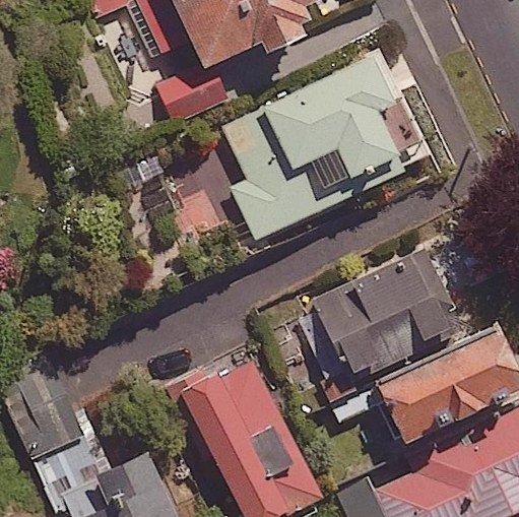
[(259,36),(264,47),(316,22),(305,0),(98,0),(92,3),(100,18),(132,2),(157,54),(191,38),(202,61),(154,82),(172,122),(235,93),(217,56),(259,36)]
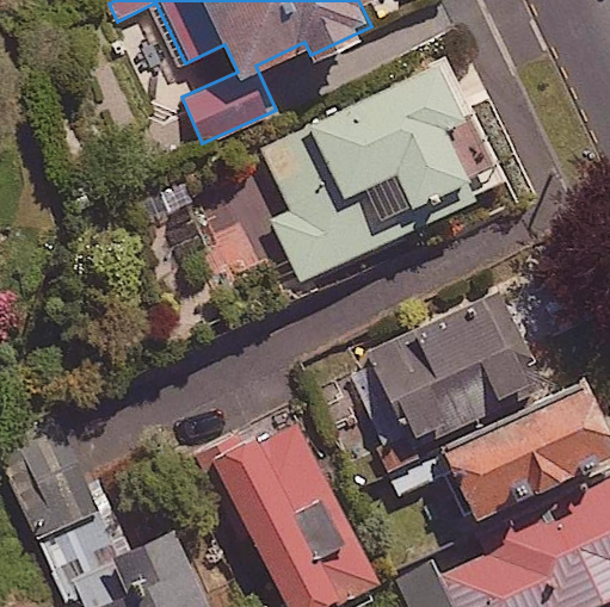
[(498,184),(438,62),(260,149),(290,211),(270,221),(300,282),(498,184)]
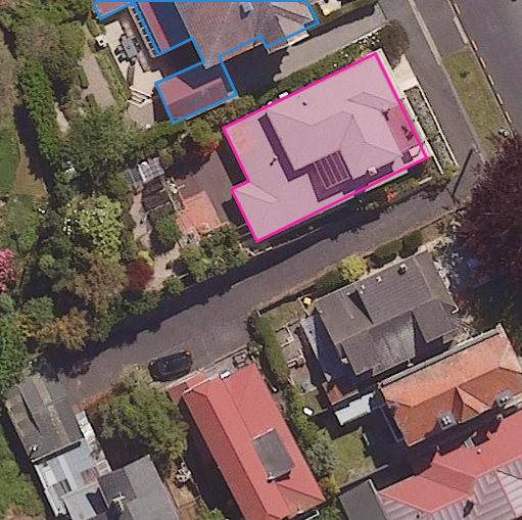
[(462,328),(431,258),(302,316),(333,384),(462,328)]
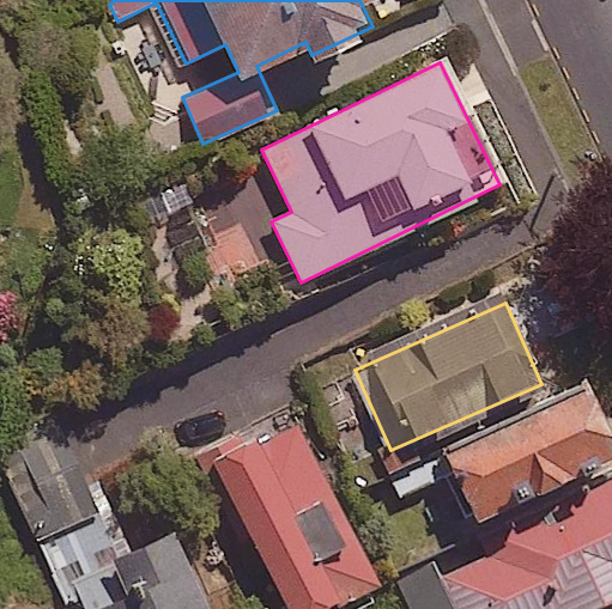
[(611,454),(611,437),(588,385),(446,452),(477,518),(611,454)]
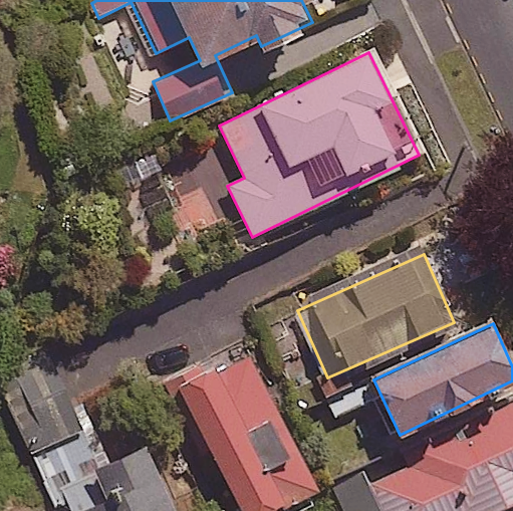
[(262,510),(312,487),(246,349),(168,388),(199,453),(210,448),(240,510),(262,510)]
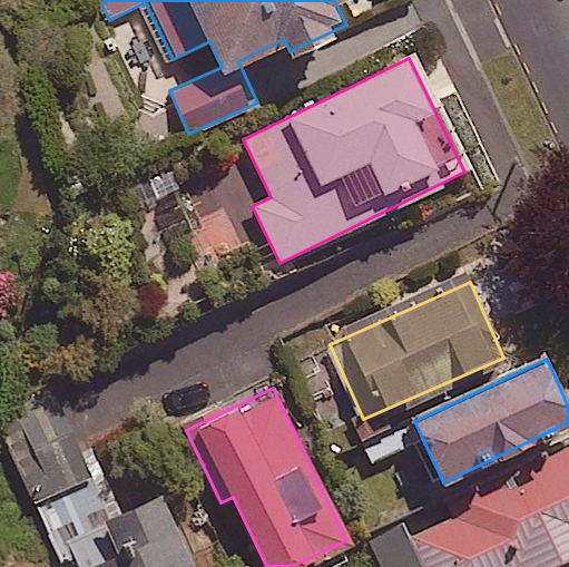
[(546,566),(568,556),(568,450),(448,507),(453,519),(411,539),(424,566),(546,566)]
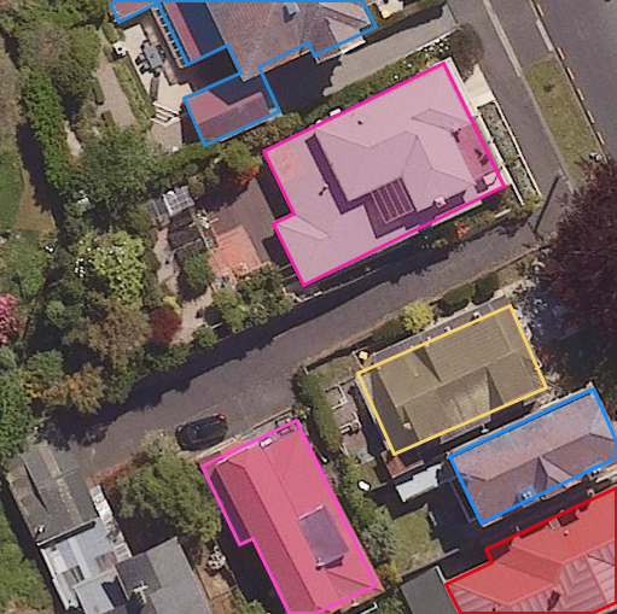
[(123,559),(110,526),(44,554),(67,608),(80,603),(83,613),(204,613),(173,538),(123,559)]
